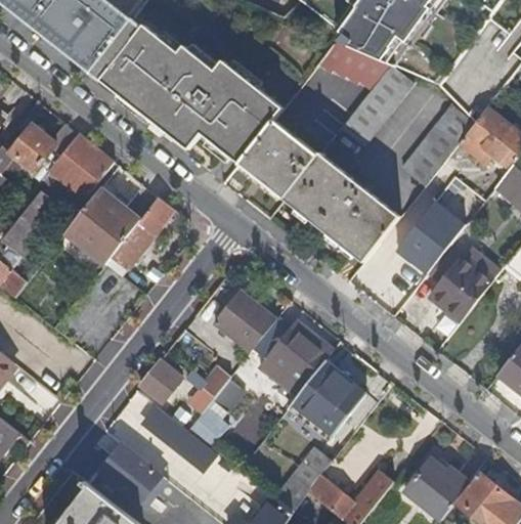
[(94,67),(9,0),(0,0),(0,1),(90,72),(94,67)]
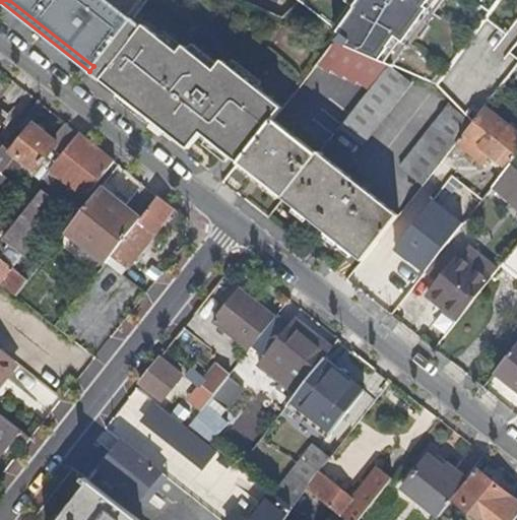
[(9,0),(93,66),(130,19),(145,0),(9,0)]
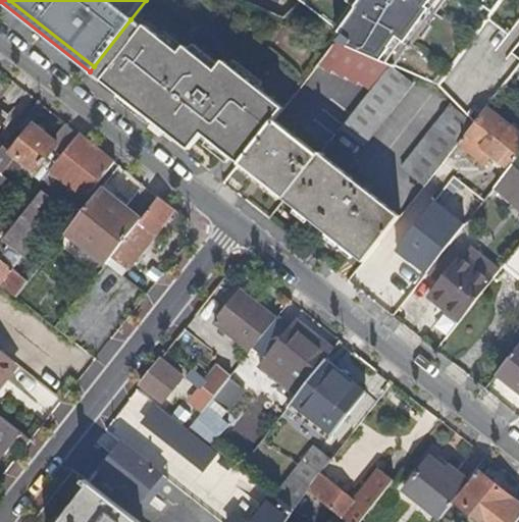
[(332,29),(340,34),(333,42),(384,63),(402,41),(409,46),(433,12),(431,10),(437,0),(346,0),(350,4),(332,29)]
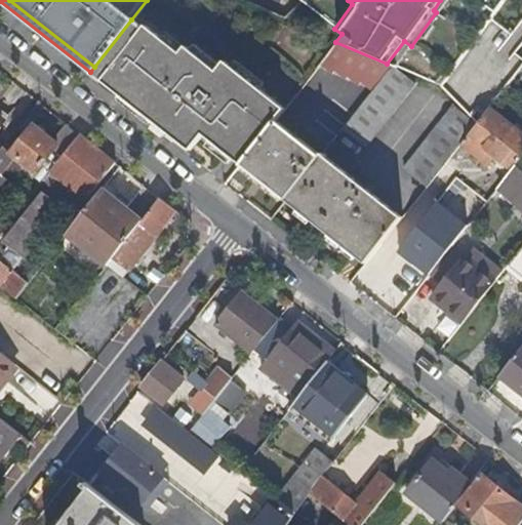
[(515,26),(494,11),(439,86),(475,122),(485,110),(505,85),(521,63),(521,46),(508,36),(515,26)]
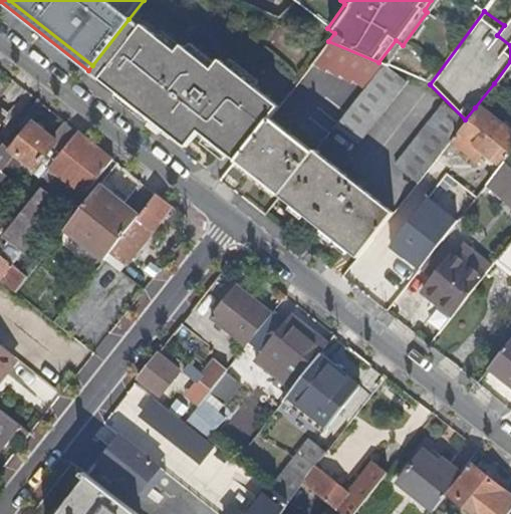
[(227,155),(234,162),(268,118),(277,106),(253,87),(224,64),(218,59),(215,63),(210,69),(184,48),(180,45),(179,45),(175,51),(156,36),(141,24),(139,27),(129,19),(92,65),(88,70),(87,70),(116,93),(129,102),(171,137),(185,148),(197,132),(205,138),(227,155)]
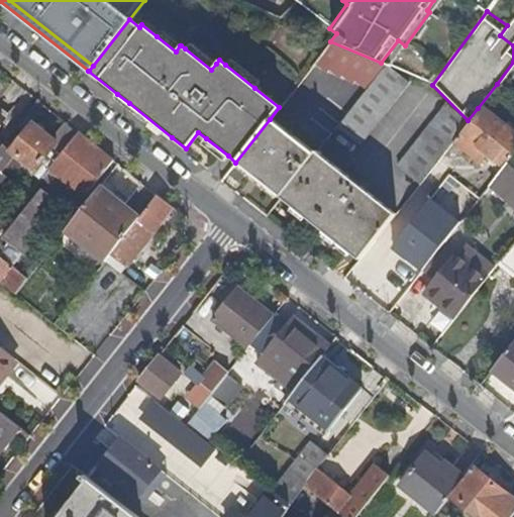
[(161,30),(157,36),(176,52),(180,45),(161,30)]
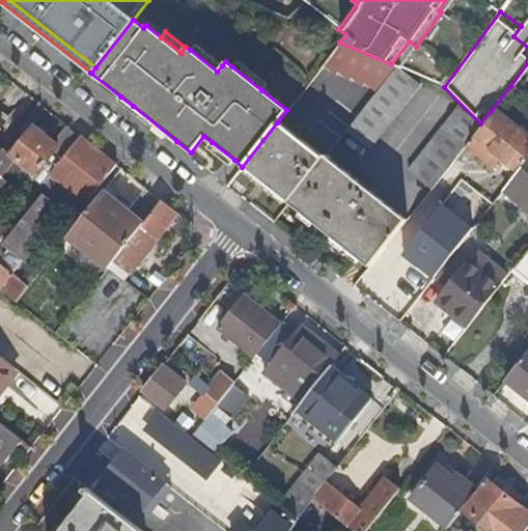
[(363,82),(373,90),(392,67),(394,65),(391,64),(339,43),(322,64),(333,74),(336,71),(348,79),(350,77),(361,85),(363,82)]
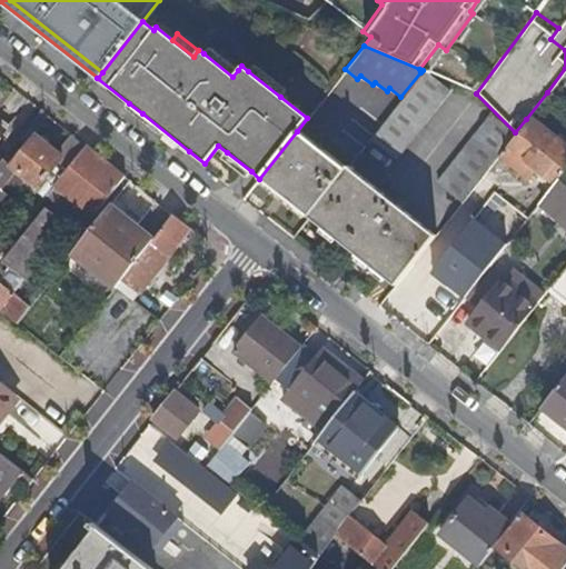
[(209,48),(204,53),(232,77),(238,70),(209,48)]
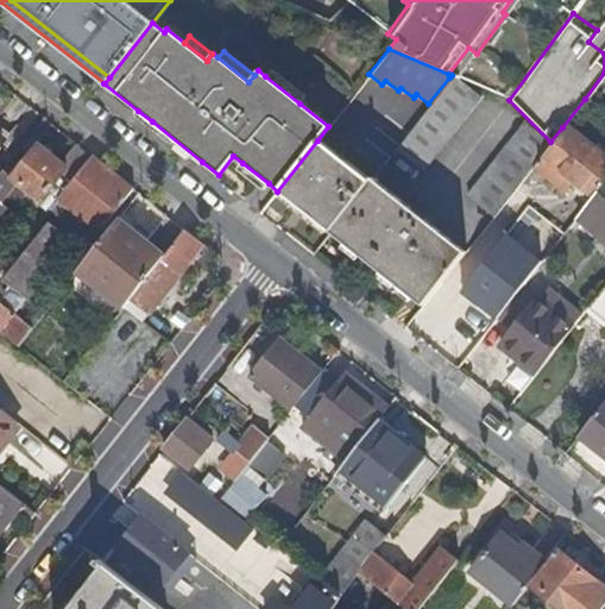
[(270,69),(265,76),(300,104),(304,96),(270,69)]
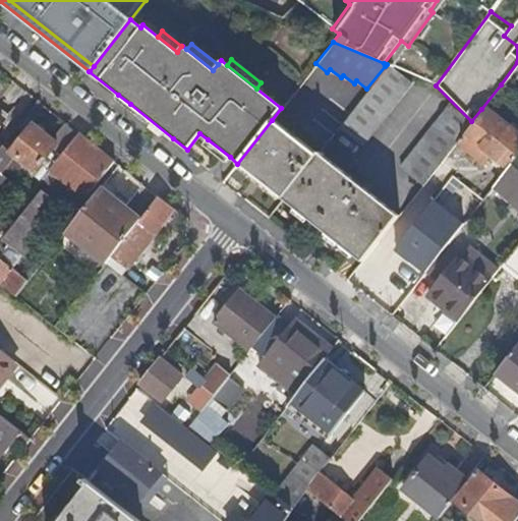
[(408,83),(385,66),(366,89),(337,127),(359,145),(408,83)]
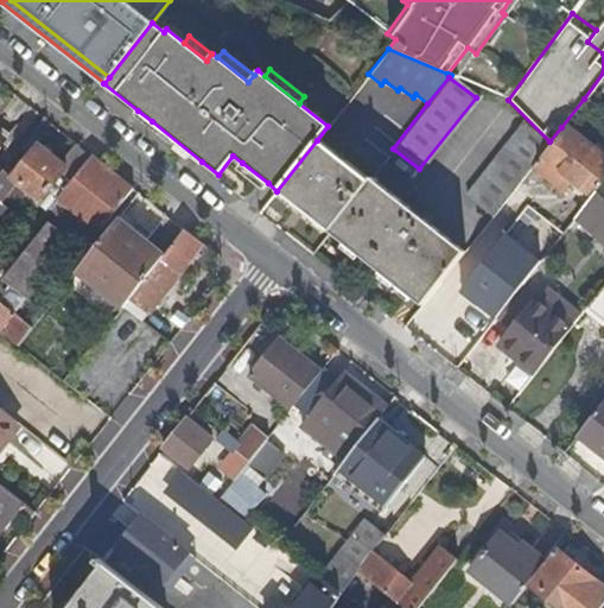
[(464,195),(490,216),(538,157),(550,141),(523,121),(464,195)]
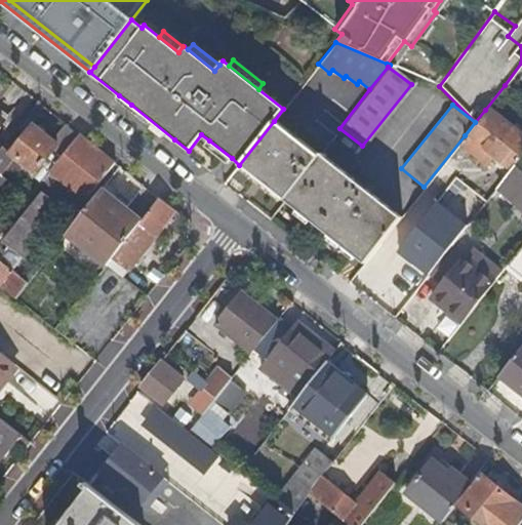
[(521,153),(521,138),(485,110),(475,122),(465,135),(509,170),(514,164),(521,153)]
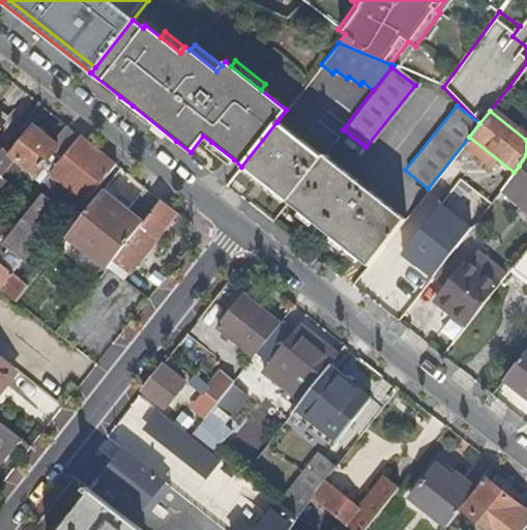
[(320,157),(276,122),(241,167),(286,201),(320,157)]
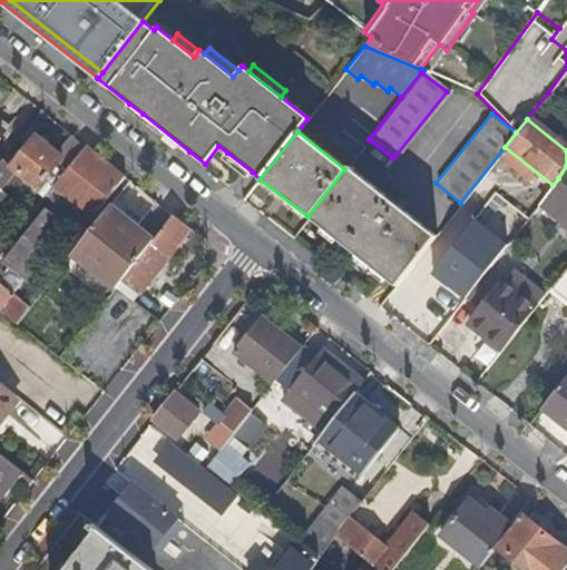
[(57,151),(70,163),(84,145),(70,135),(57,151)]
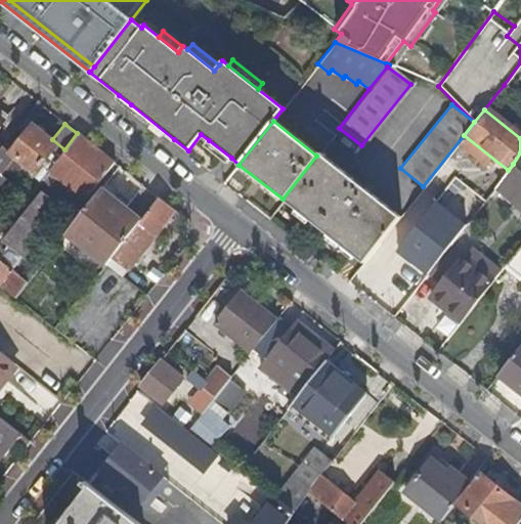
[(8,154),(0,146),(0,182),(3,178),(0,176),(0,172),(2,170),(9,176),(19,163),(32,172),(54,144),(31,125),(8,154)]
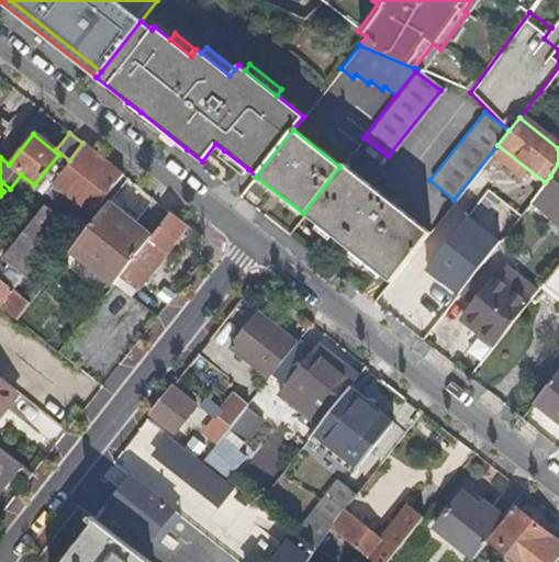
[(88,214),(120,173),(82,143),(69,160),(51,183),(88,214)]
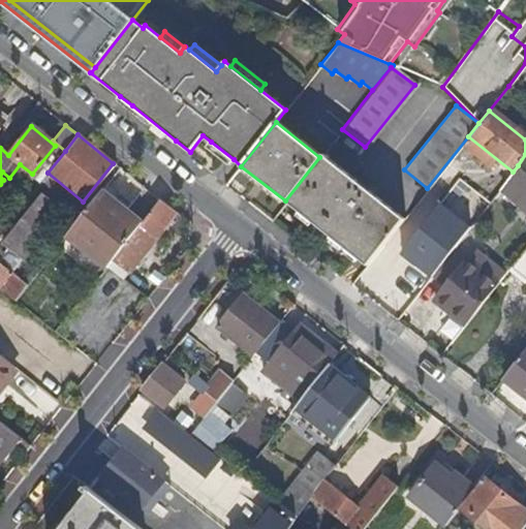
[(234,159),(211,142),(206,148),(228,165),(234,159)]
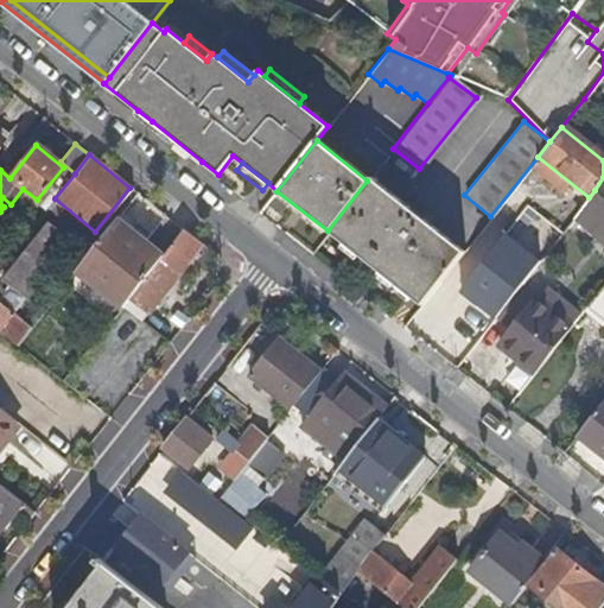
[(328,230),(420,304),(433,289),(463,251),(370,177),(367,181),(328,230)]
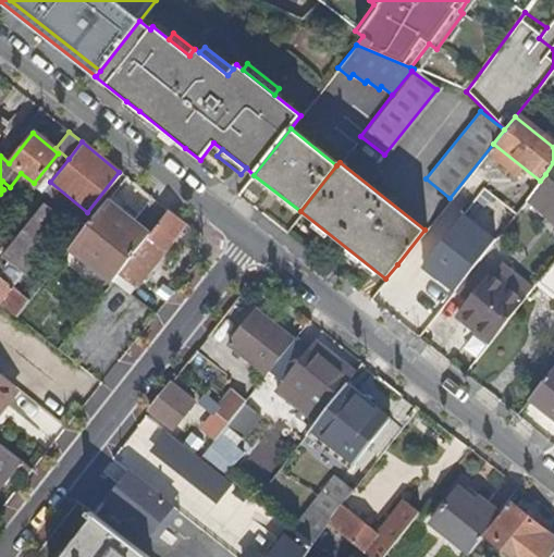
[(553,183),(545,174),(540,181),(527,198),(553,223),(553,183)]
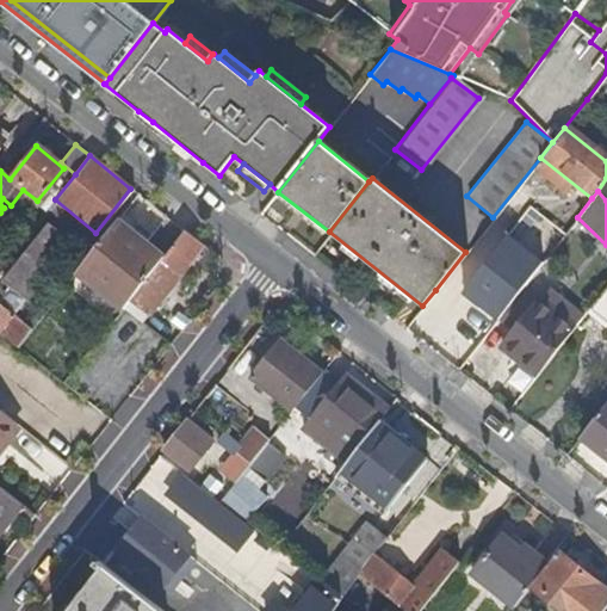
[(73,271),(119,308),(121,308),(160,258),(115,220),(73,271)]
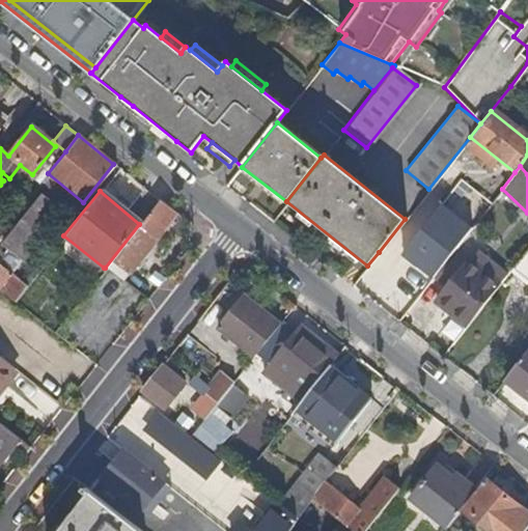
[(7,248),(21,259),(22,259),(61,211),(40,194),(1,244),(7,248)]
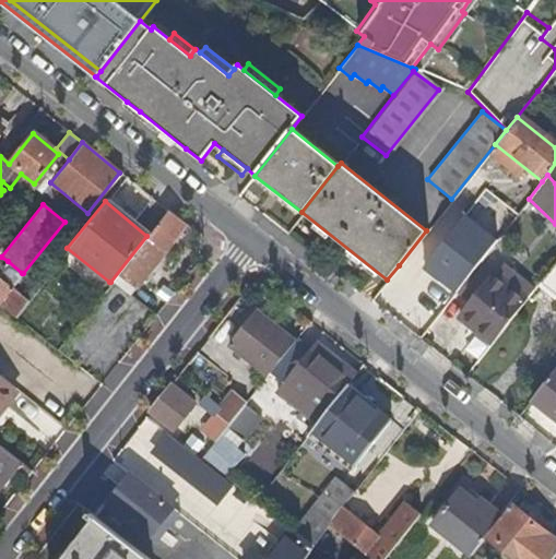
[(128,295),(185,224),(167,210),(146,236),(110,282),(128,295)]
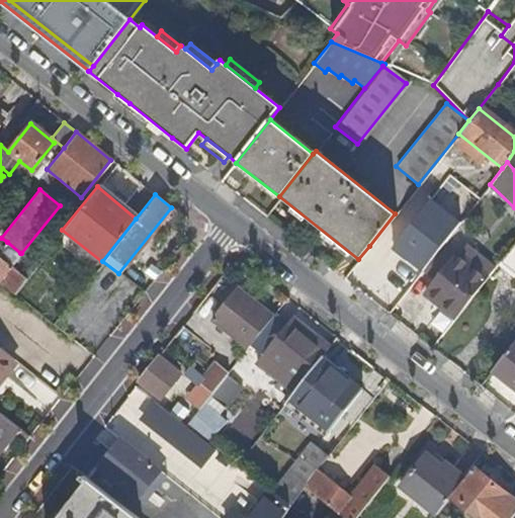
[(514,240),(498,263),(514,276),(514,275),(514,240)]
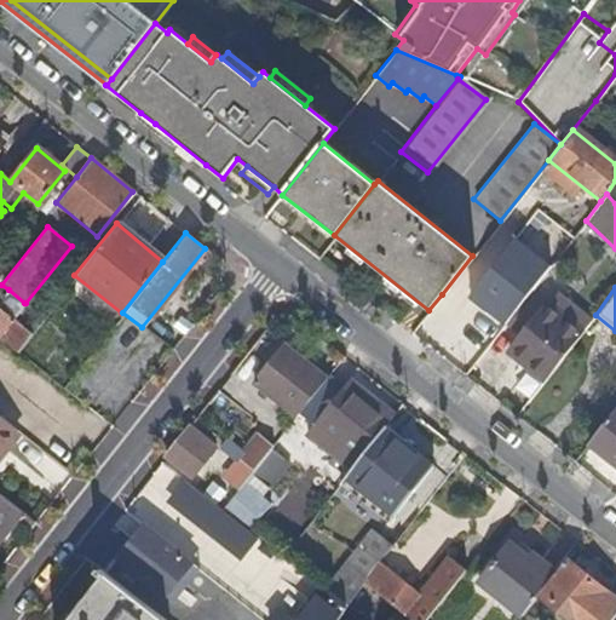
[(0,309),(12,319),(24,303),(9,290),(1,298),(0,297),(0,309)]
